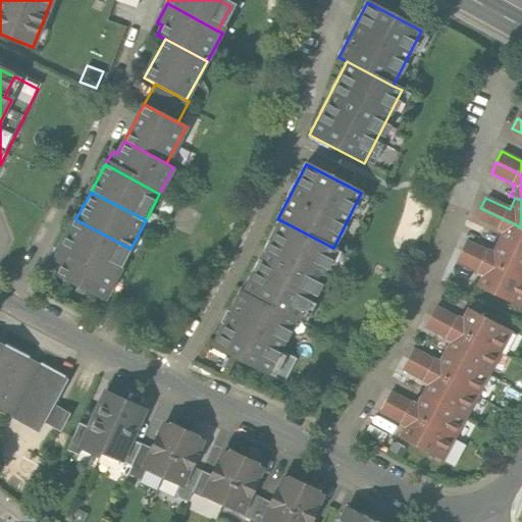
[(521,254),(521,227),(480,208),(476,217),(502,229),(496,242),(521,254)]
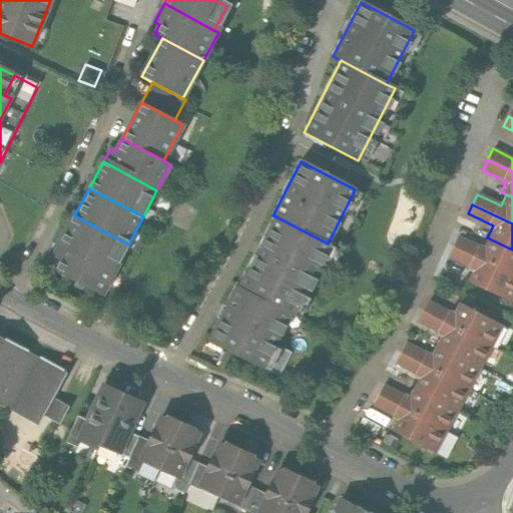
[(113,273),(128,244),(74,215),(59,243),(113,273)]
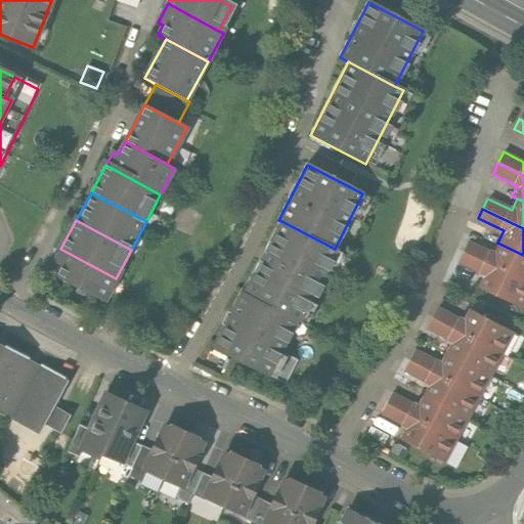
[(338,251),(335,249),(281,221),(244,294),(298,321),(300,322),(338,251)]
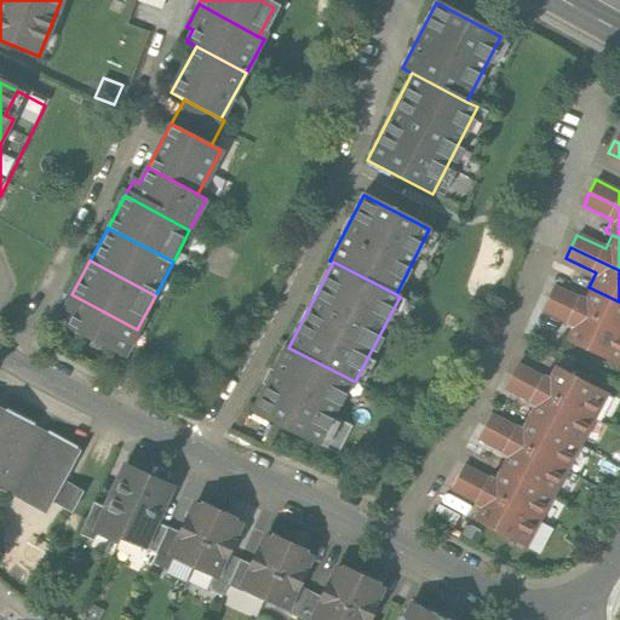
[(552,286),(546,299),(619,334),(619,302),(589,287),(583,300),(552,286)]
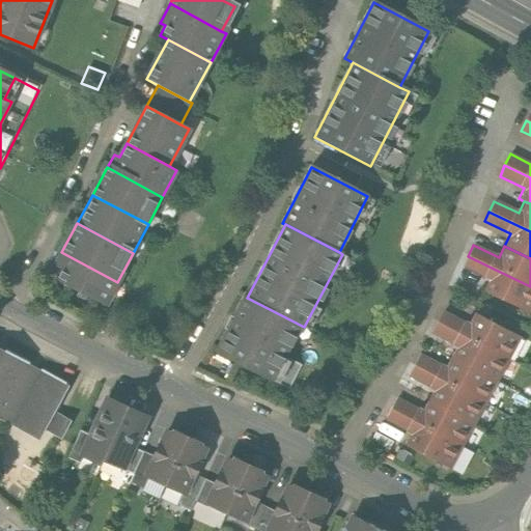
[(105,304),(117,282),(61,252),(55,264),(62,270),(57,279),(105,304)]
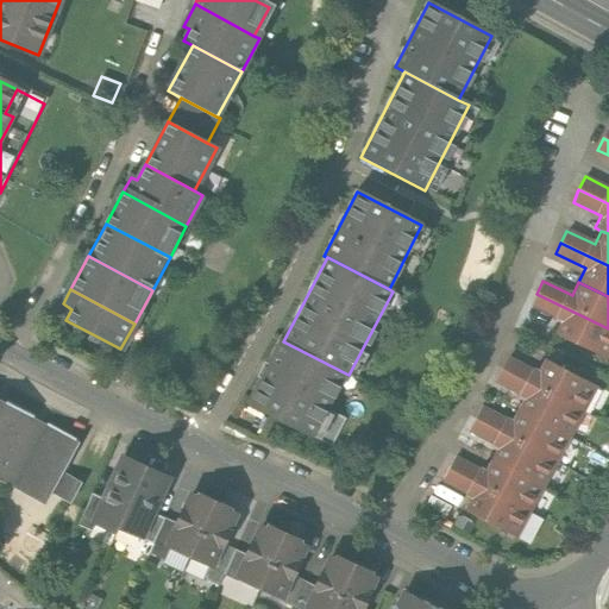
[(603,357),(608,345),(608,328),(537,294),(531,306),(562,320),(556,333),(603,357)]
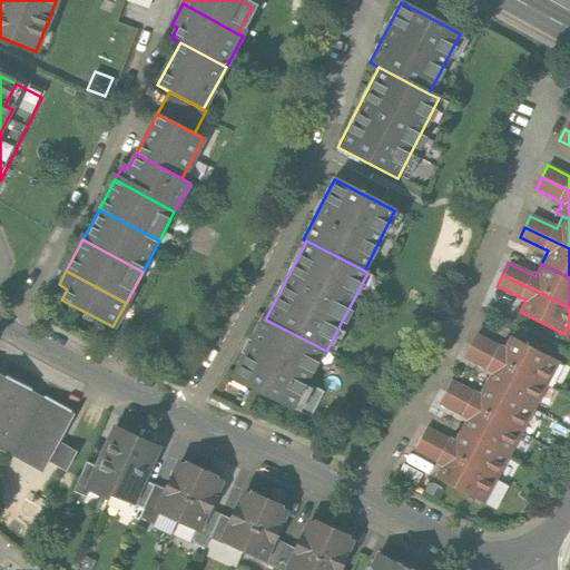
[(292,412),(324,350),(265,320),(262,317),(229,380),(292,412)]
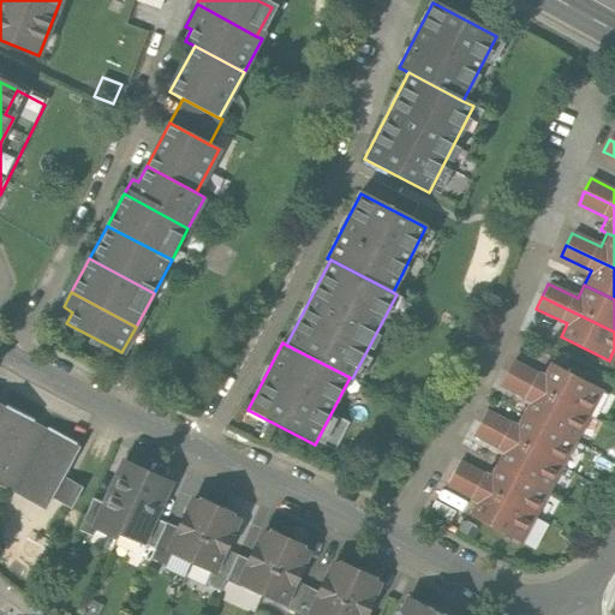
[(512,362),(505,372),(584,416),(597,390),(545,363),(538,376),(512,362)]
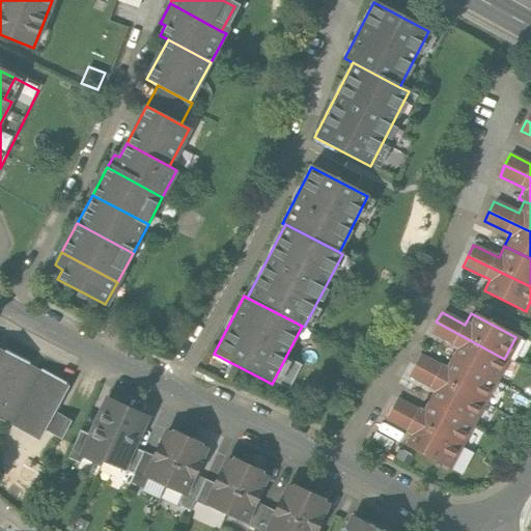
[(493,381),(504,359),(436,322),(430,332),(455,345),(448,357),(493,381)]
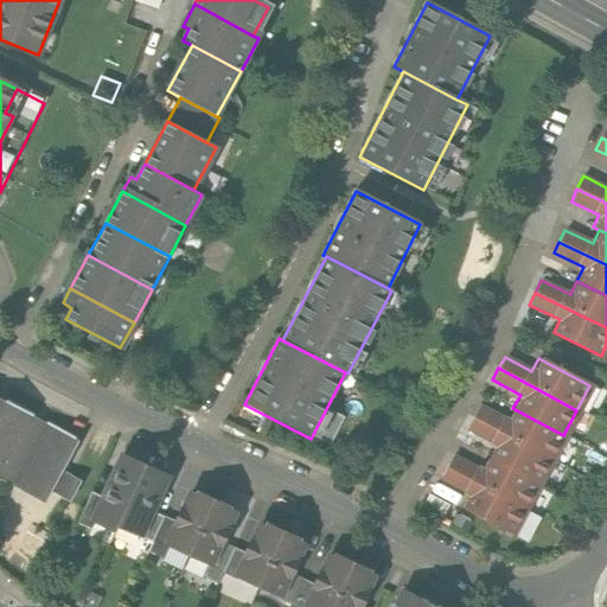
[(0,475),(6,466),(50,490),(62,470),(78,440),(0,396),(0,475)]
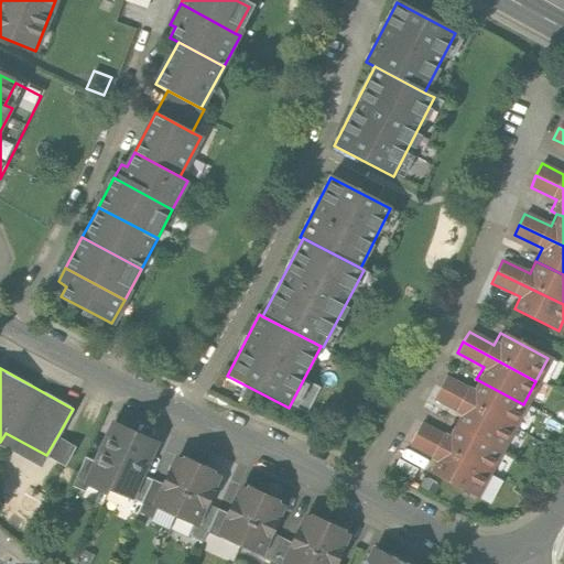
[(511,426),(523,404),(476,379),(470,391),(444,377),(438,388),(511,426)]
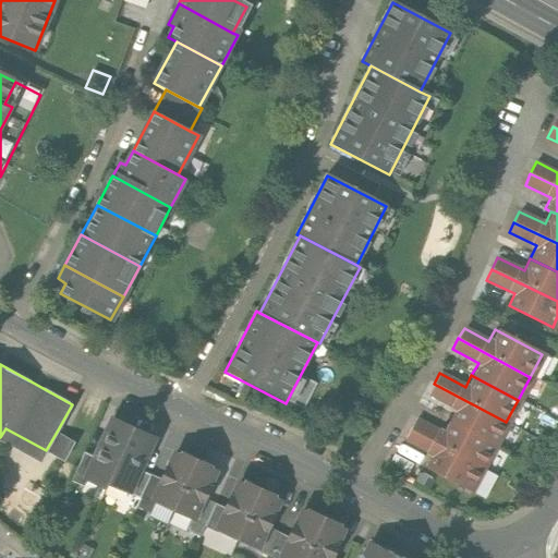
[(493,446),(506,422),(434,384),(427,393),(456,409),(448,422),(493,446)]
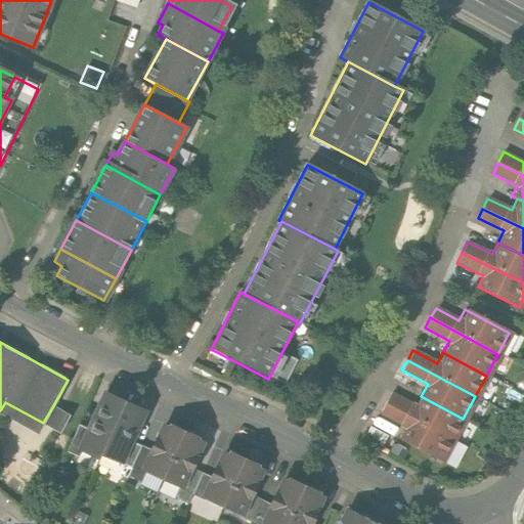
[(100,457),(103,452),(126,401),(110,394),(91,432),(83,449),(100,457)]
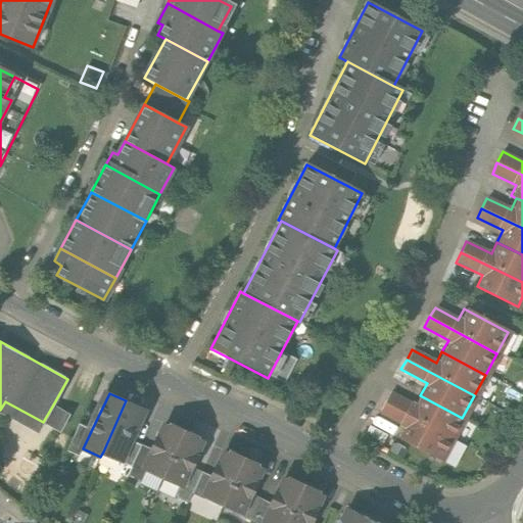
[(449,439),(462,418),(420,395),(414,407),(388,393),(383,403),(449,439)]
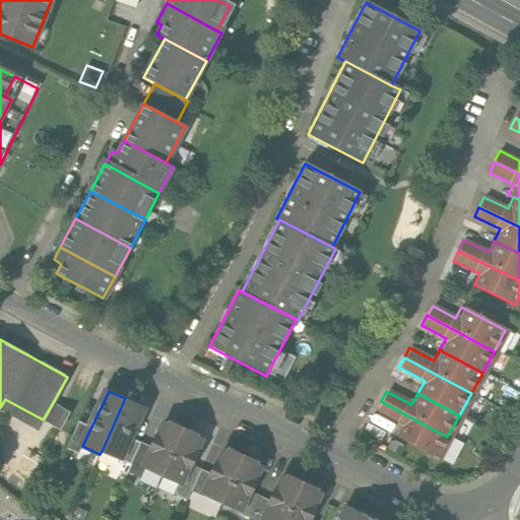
[(143,406),(125,398),(103,449),(120,457),(129,437),(143,406)]
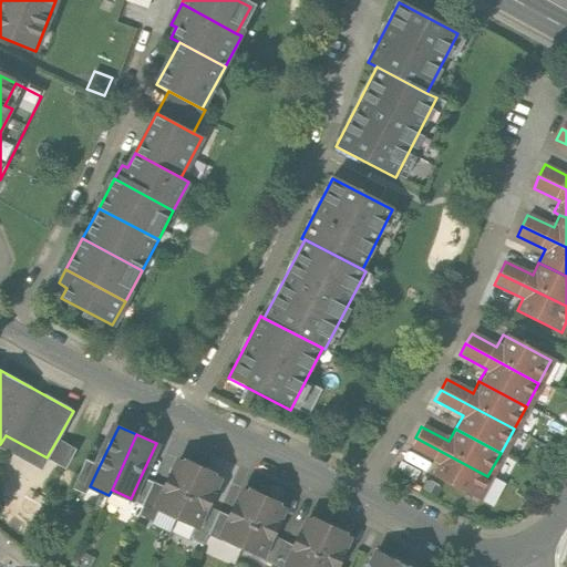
[(476,498),(487,476),(415,437),(411,446),(437,462),(431,474),(476,498)]
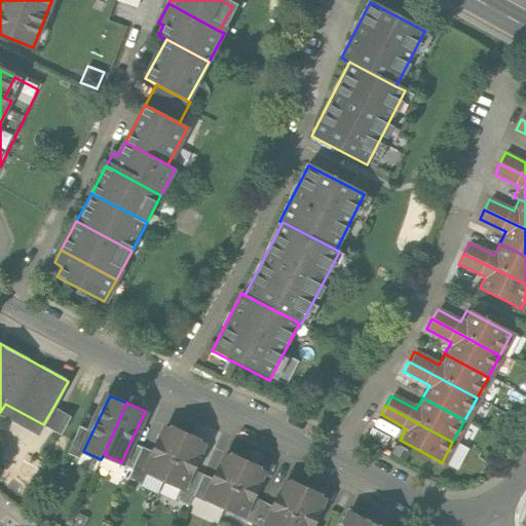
[(70,415),(53,407),(43,424),(61,433),(70,415)]
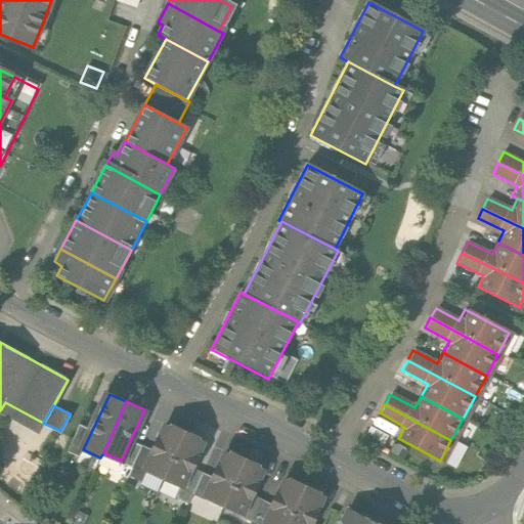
[(145,470),(164,478),(185,432),(168,423),(155,451),(145,470)]
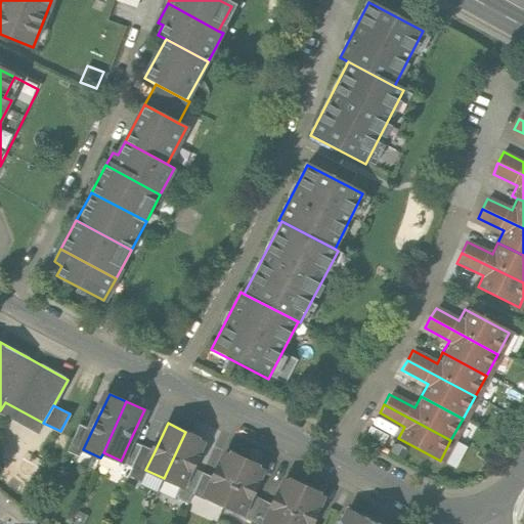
[(79,459),(83,449),(91,432),(80,426),(67,453),(79,459)]
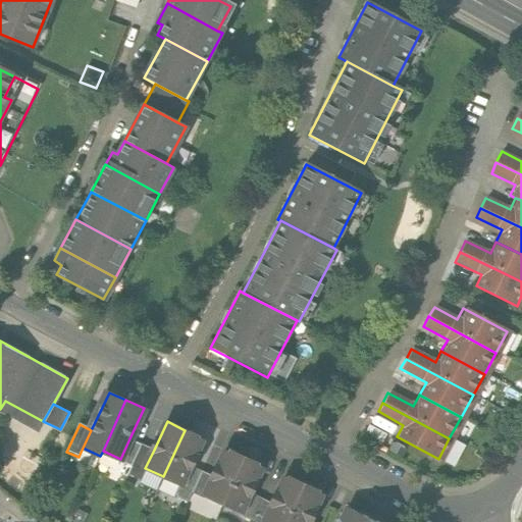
[(368,424),(362,435),(379,444),(385,433),(368,424)]
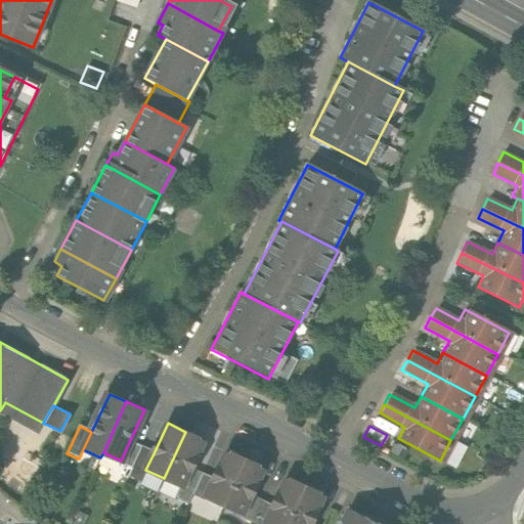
[(204,440),(185,432),(164,478),(182,486),(190,468),(204,440)]
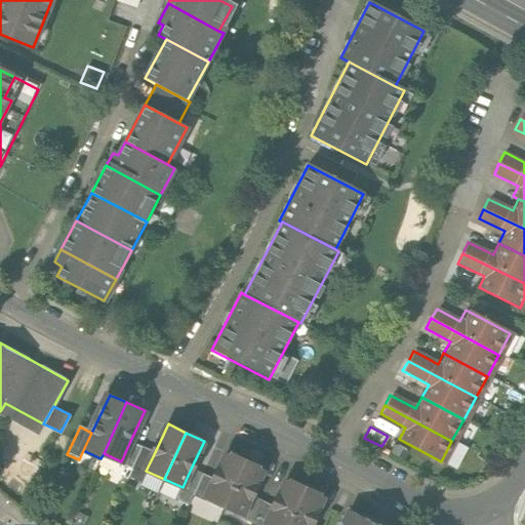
[(121,461),(120,463),(132,470),(143,447),(130,441),(121,461)]
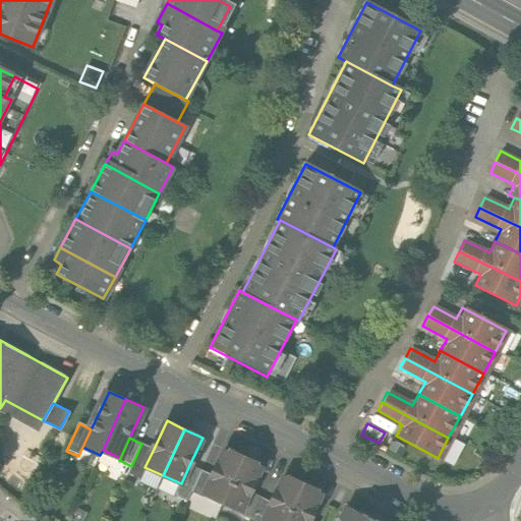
[(390,443),(387,449),(396,455),(400,448),(390,443)]
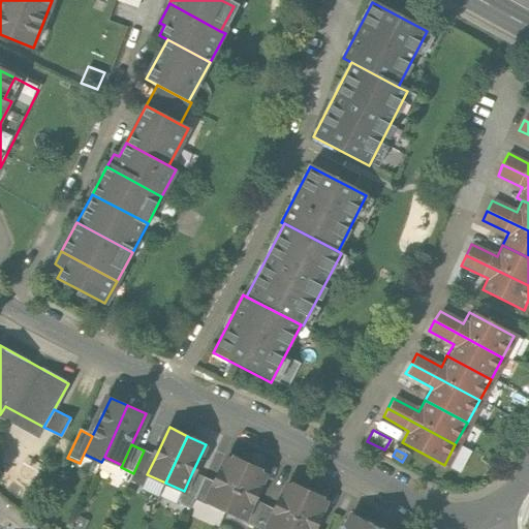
[(156,456),(144,450),(133,473),(130,480),(142,487),(147,474),(156,456)]
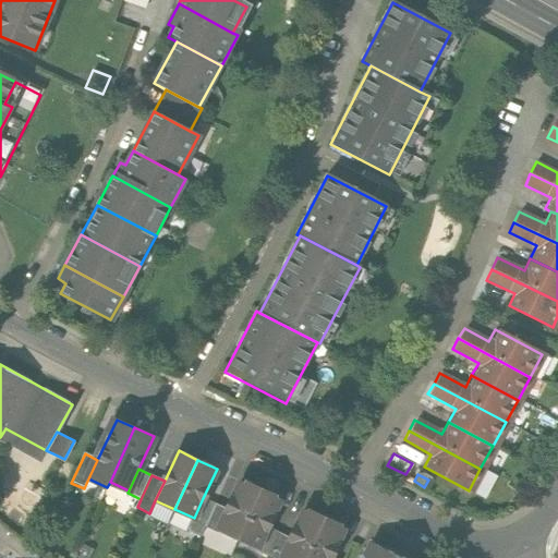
[(218,530),(239,540),(263,486),(249,480),(247,483),(241,480),(228,509),(218,530)]
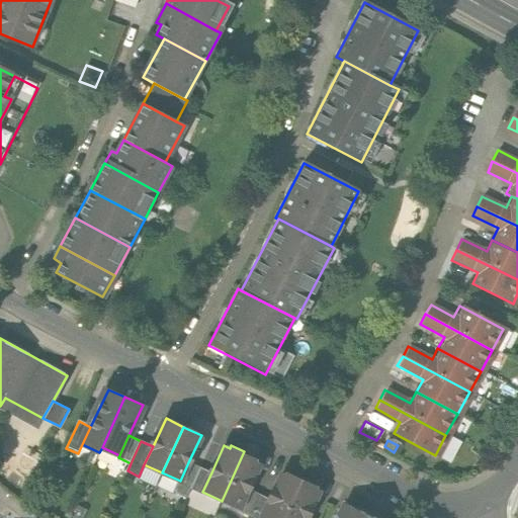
[(258,457),(244,451),(222,501),(240,509),(249,489),(261,462),(256,460),(258,457)]
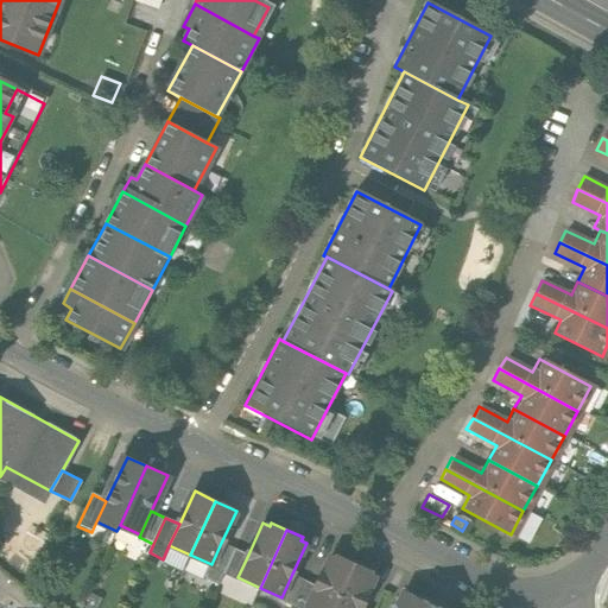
[(219,584),(223,574),(235,549),(221,543),(211,564),(206,578),(219,584)]
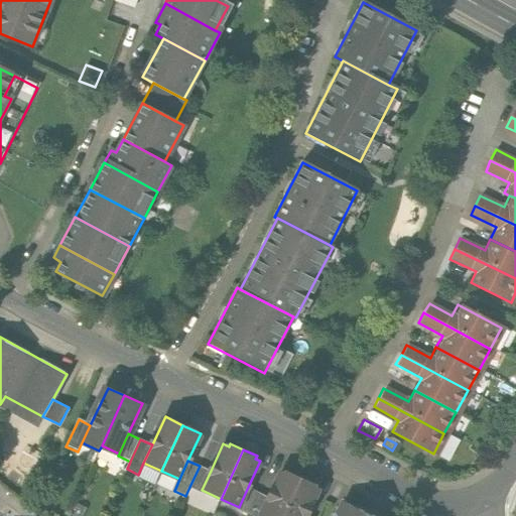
[(211,471),(200,466),(189,487),(201,492),(202,490),(211,471)]
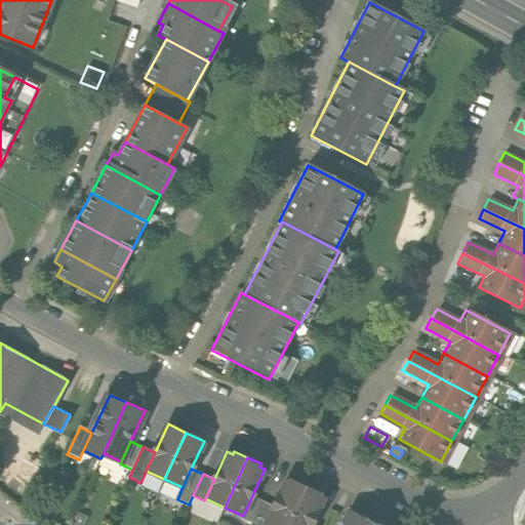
[(266,524),(288,524),(308,484),(293,478),(292,480),(287,478),(275,507),(266,524)]
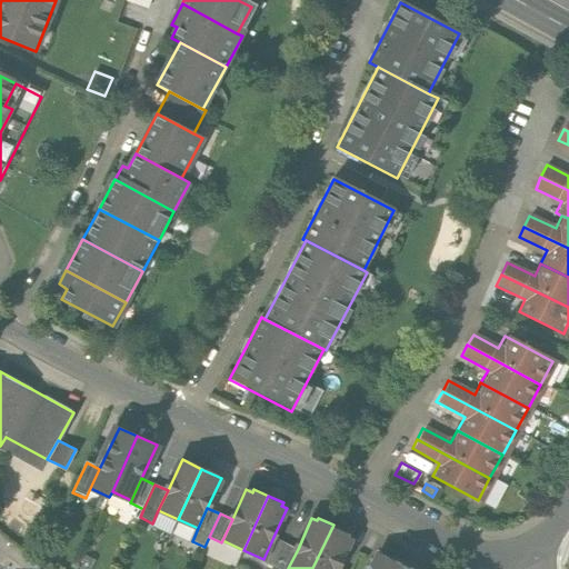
[(350,532),(333,525),(312,568),(337,568),(338,567),(352,537),(348,535),(350,532)]
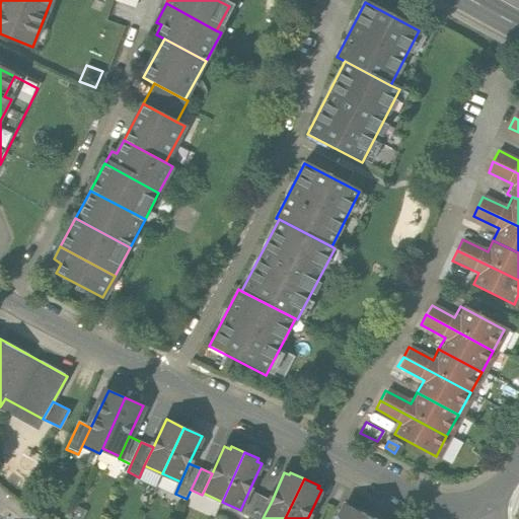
[(238,513),(249,518),(260,495),(249,490),(240,510),(238,513)]
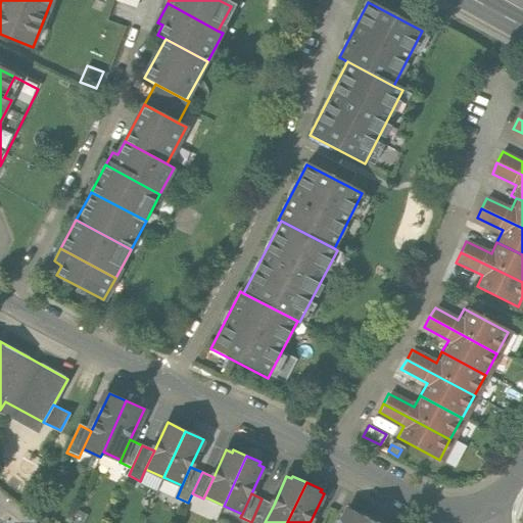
[(265,522),(274,505),(262,498),(251,522),(253,522),(265,522)]
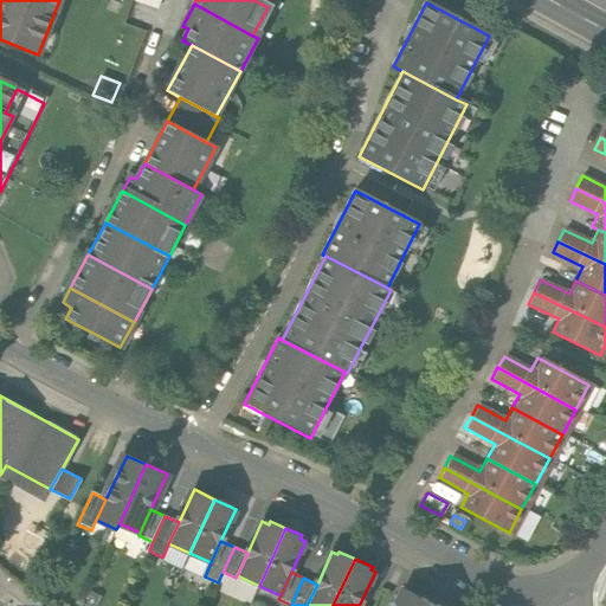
[(432,605),(404,593),(397,605),(432,605)]
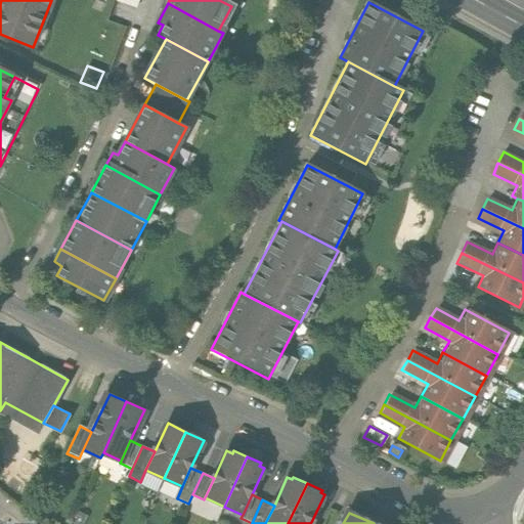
All buildings are outlined.
